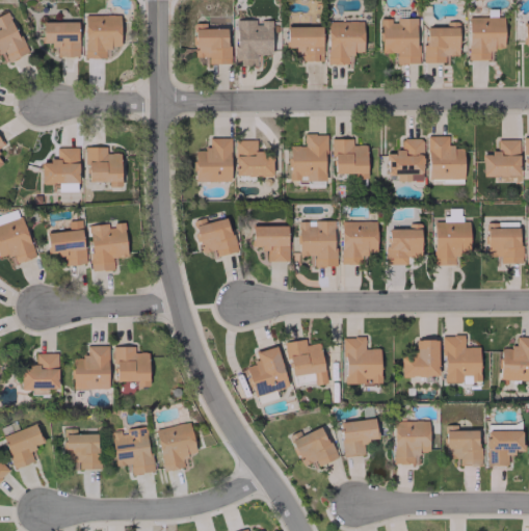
[(29,53),(9,11),(0,16),(0,55),(6,53),(10,61),(29,53)]
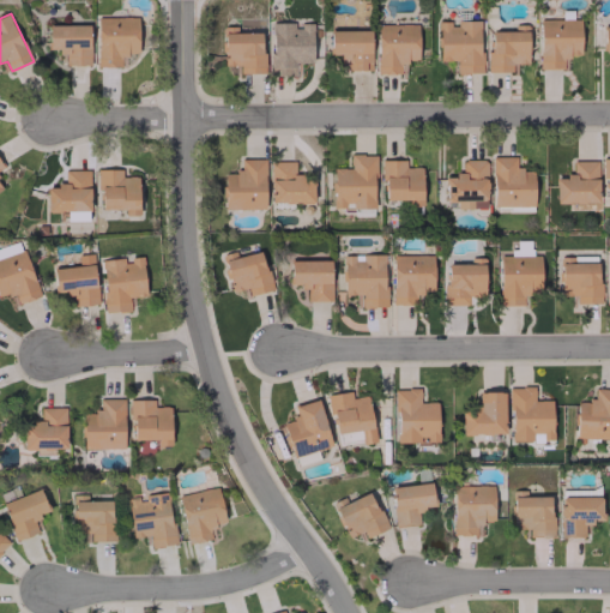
[(140,18),(100,19),(101,68),(122,68),(122,55),(142,55),(140,18)]
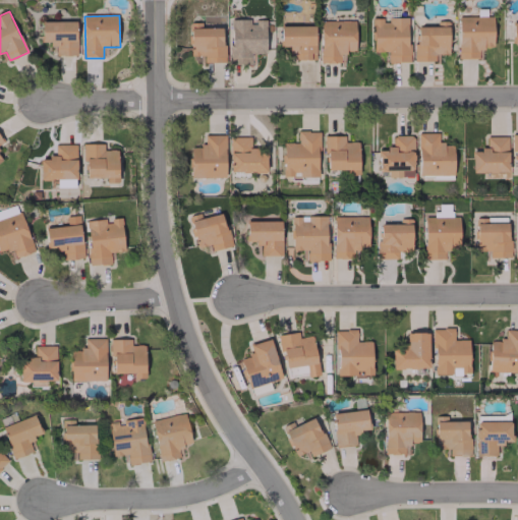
[(460,17),(460,59),(480,59),(480,49),(495,49),(495,17),(460,17)]
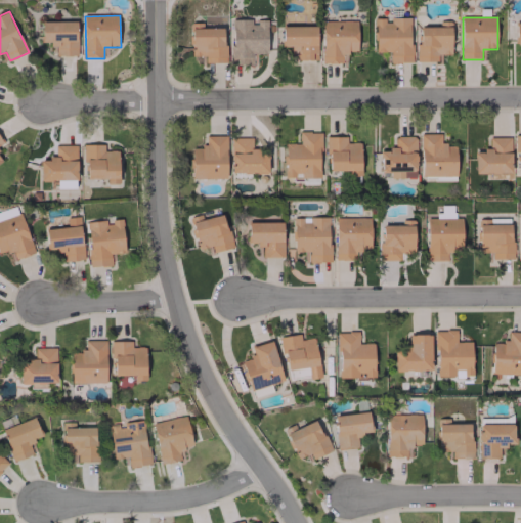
[(413,19),(387,19),(377,18),(376,53),(392,53),(392,63),(413,63),(413,19)]
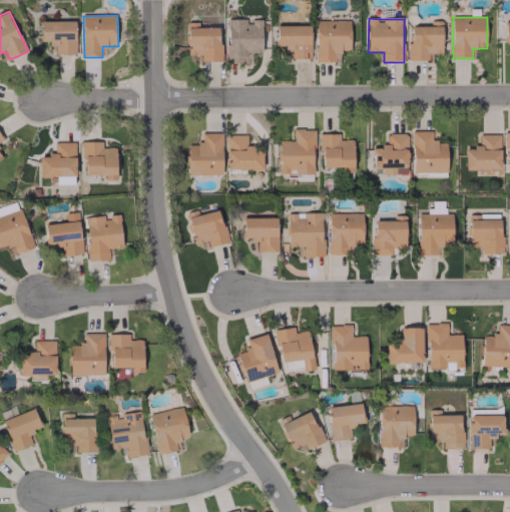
[(264,20),(250,20),(228,20),(228,64),(249,64),(249,54),(264,54),(264,20)]
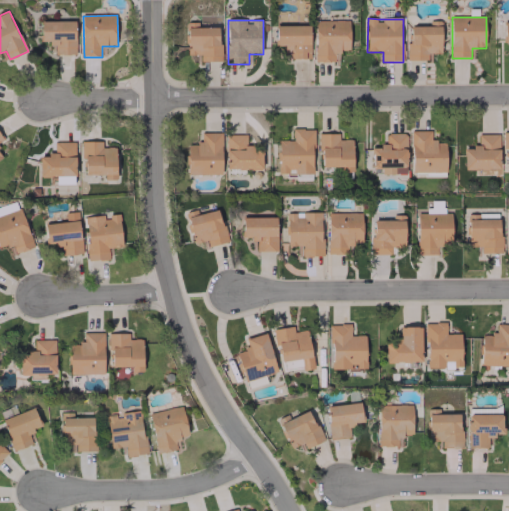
[(317,63),(337,62),(337,52),(351,52),(351,21),(316,22),(317,63)]
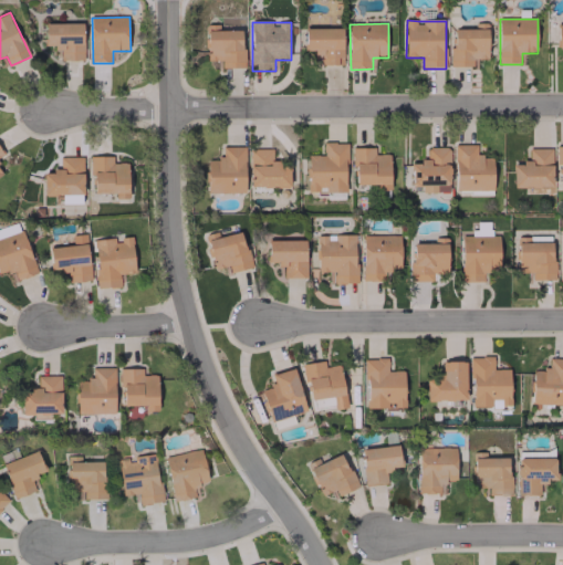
[(85,25),(48,24),(47,48),(63,48),(63,61),(85,61),(85,25)]
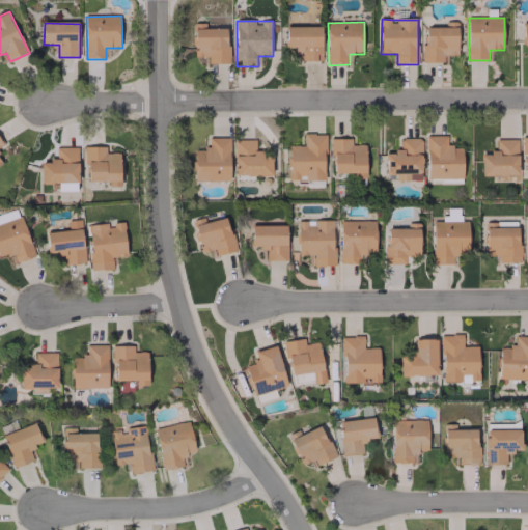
[(460,56),(459,23),(447,23),(447,28),(424,28),(424,63),(446,63),(445,56),(460,56)]
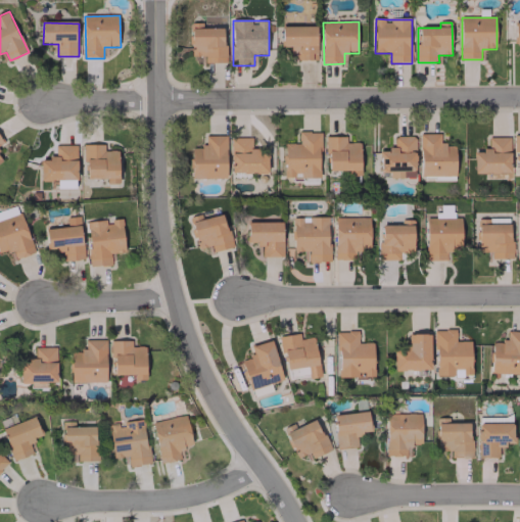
[(193,56),(206,56),(206,63),(227,63),(226,29),(204,30),(204,24),(192,24),(193,56)]
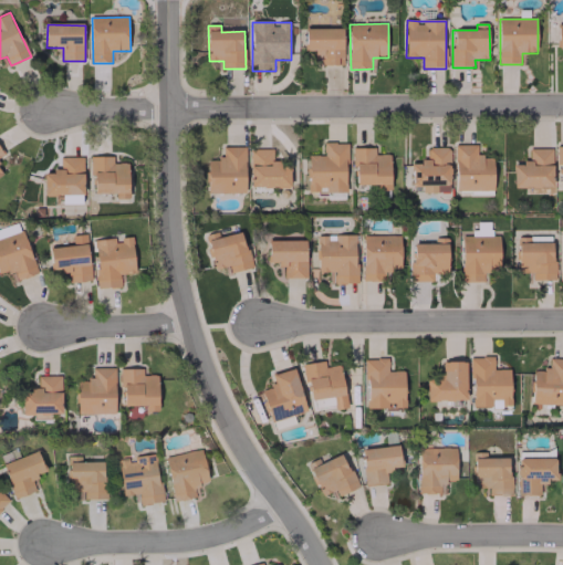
[(343,29),(306,30),(306,51),(318,51),(318,66),(344,65),(343,29)]
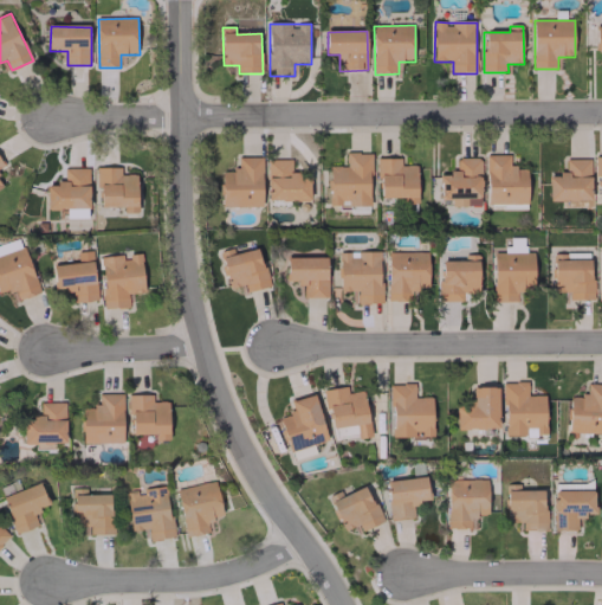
[(373,207),(373,154),(348,153),(348,167),(331,167),(331,207),(347,207),(373,207)]
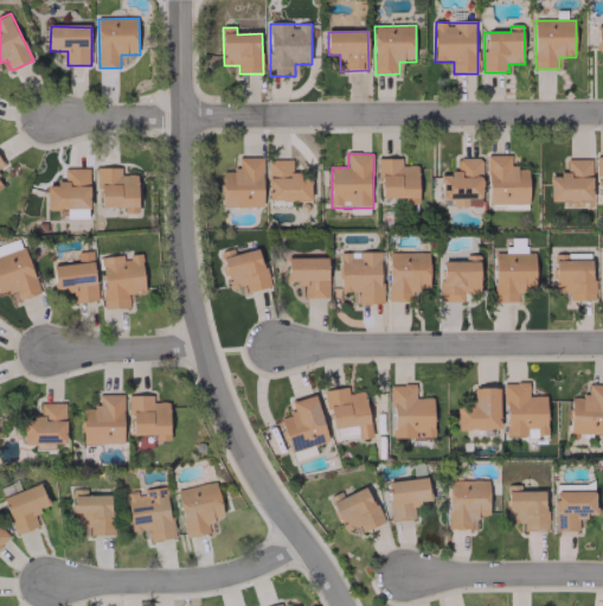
[(489,205),(531,205),(530,168),(513,168),(513,157),(489,157),(489,205)]
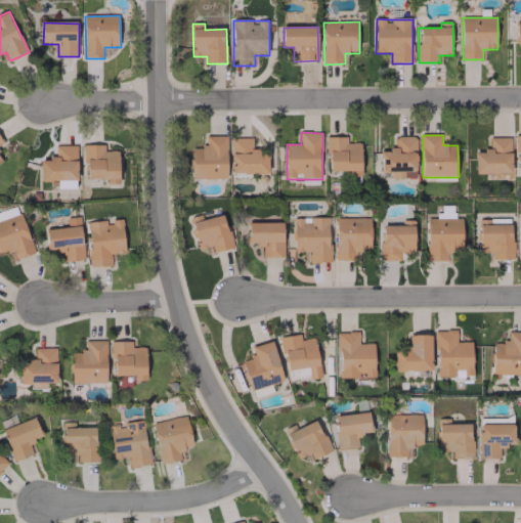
[(229,178),(228,137),(208,137),(208,147),(193,147),(194,179),(229,178)]
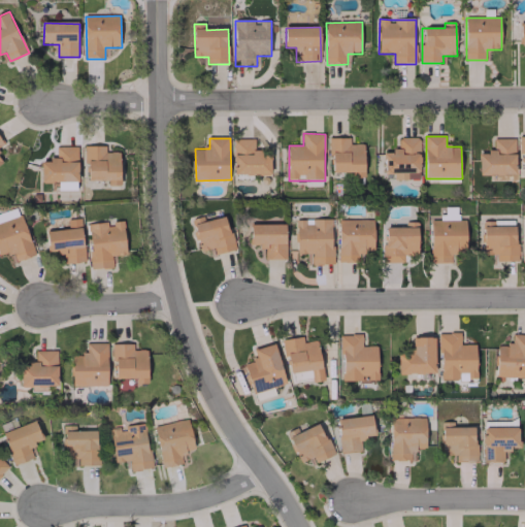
[(352,138),(332,138),(331,172),(354,173),(354,177),(365,177),(365,144),(351,144),(352,138)]
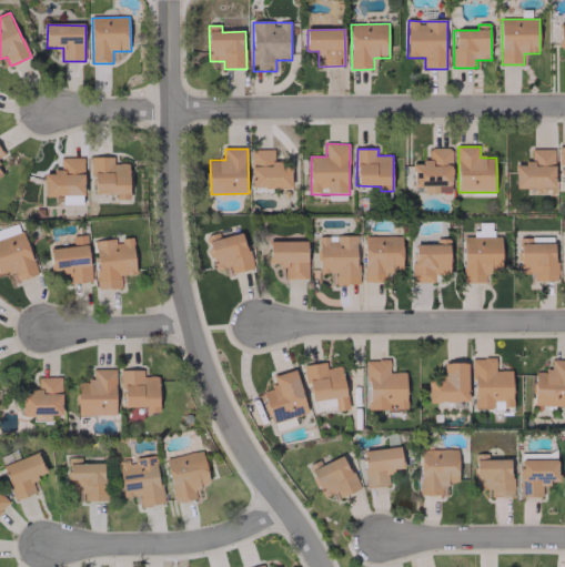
[(425,194),(453,194),(454,149),(430,149),(429,165),(415,164),(415,188),(425,188),(425,194)]
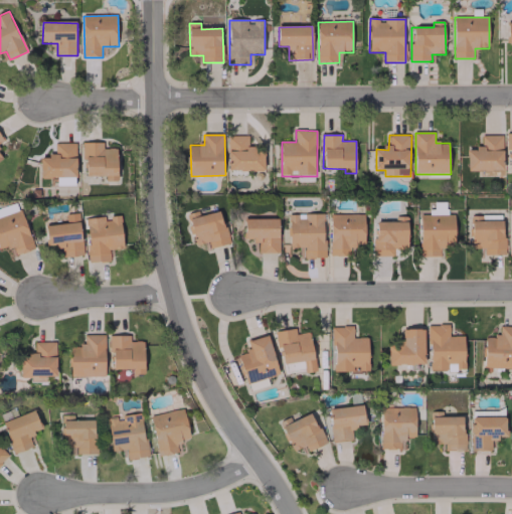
[(228,136),(229,171),(266,170),(265,149),(249,149),(249,136),(228,136)]
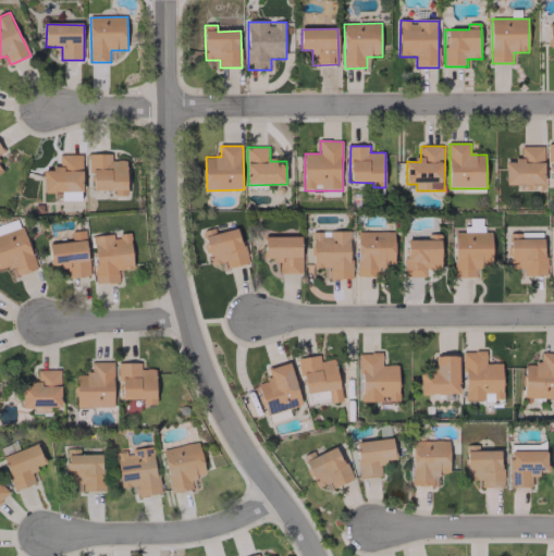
[(506,184),(546,183),(545,147),(522,147),(522,160),(506,160),(506,184)]
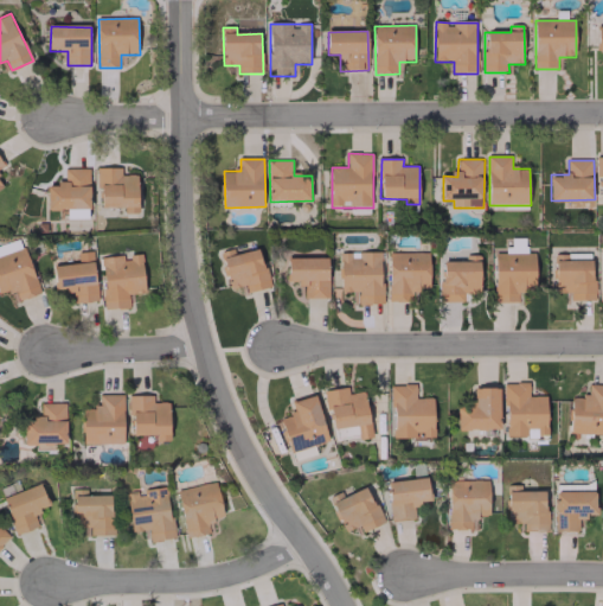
[(140,176),(122,176),(123,168),(101,168),(100,208),(126,208),(126,214),(139,214),(140,176)]
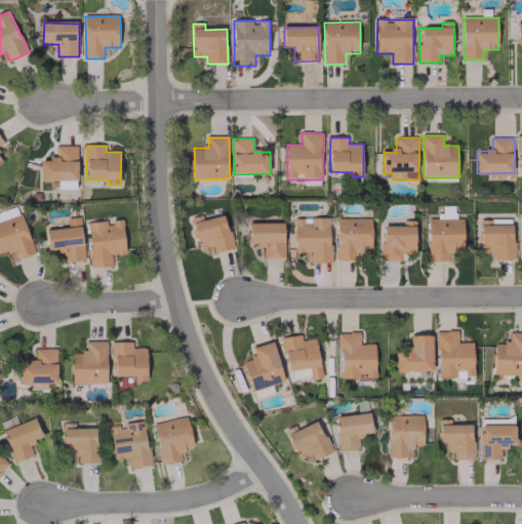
[(78,147),(57,147),(57,159),(42,160),(42,183),(59,183),(59,189),(79,189),(78,147)]
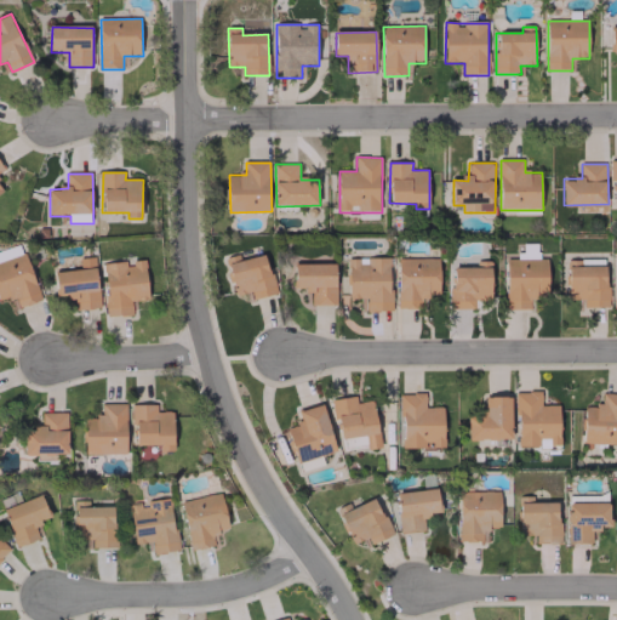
[(540,260),(541,245),(525,244),(525,255),(516,255),(516,259),(540,260)]
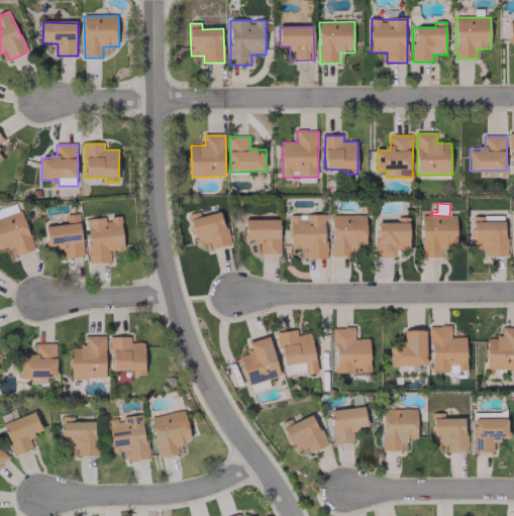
[(0,209),(0,250),(14,247),(16,256),(33,252),(22,205),(0,209)]
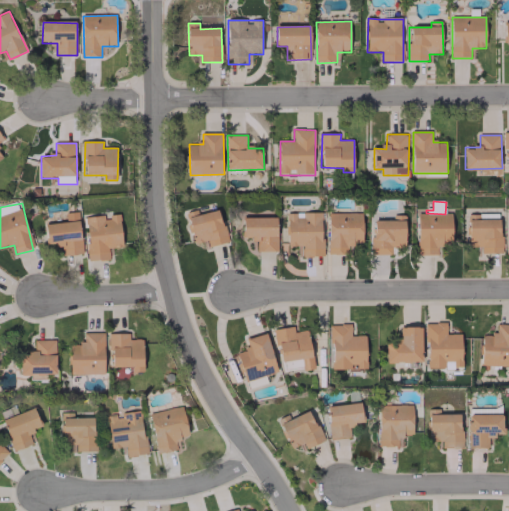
[(229,243),(220,210),(189,218),(195,244),(208,241),(210,248),(229,243)]
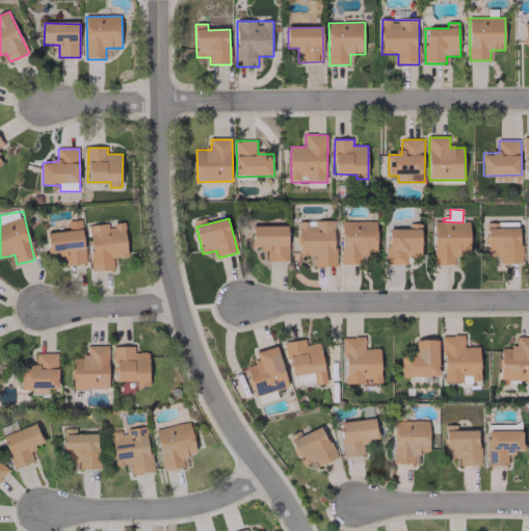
[(84,220),(68,221),(68,228),(48,229),(50,256),(65,255),(67,266),(86,265),(84,220)]
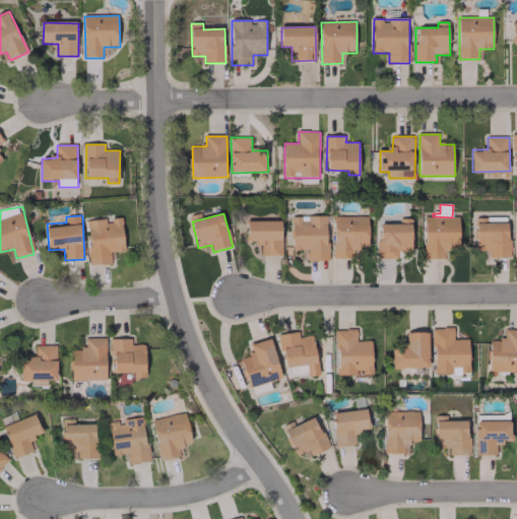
[(335,215),(334,259),(353,260),(353,249),(370,249),(370,216),(335,215)]
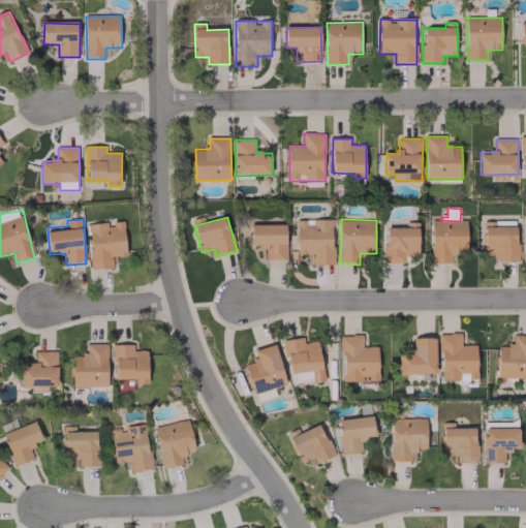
[(298,220),(299,255),(314,255),(314,266),(335,266),(334,220),(298,220)]
